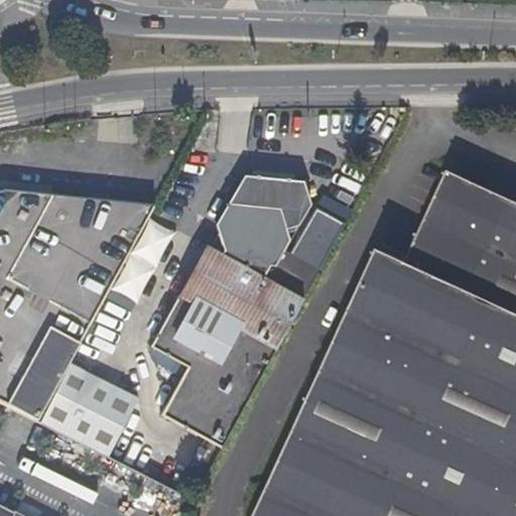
[(515,515),(515,201),(449,170),(407,261),(380,249),(258,515),(515,515)]
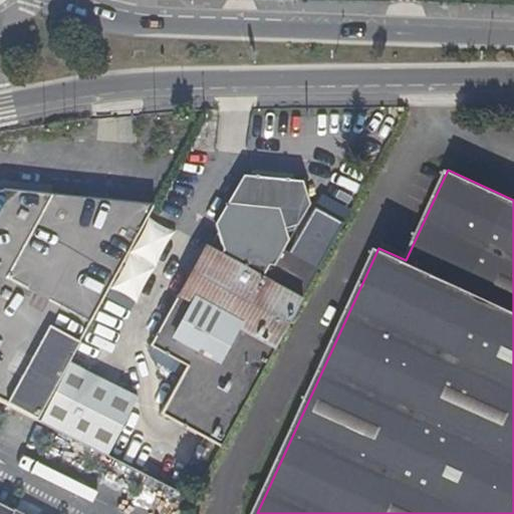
[(0,191),(12,189),(53,193),(54,185),(5,180),(0,181),(0,191)]
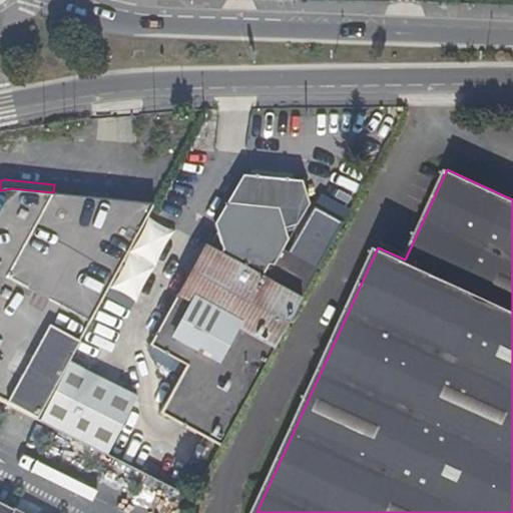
[(0,399),(37,419),(71,359),(155,204),(53,192),(12,188),(0,190),(0,399)]
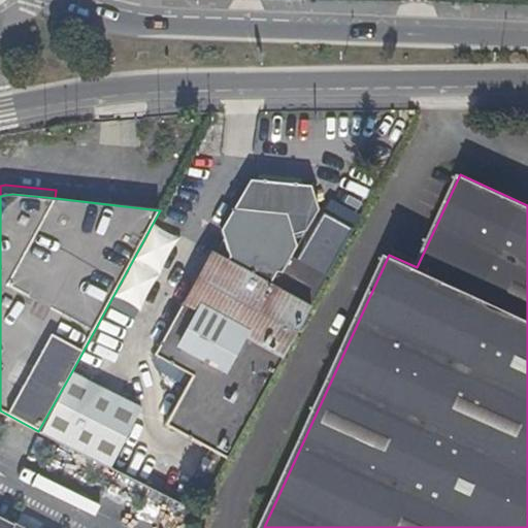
[(167,424),(229,457),(329,274),(292,256),(297,245),(286,212),(233,207),(222,229),(226,237),(217,252),(212,250),(152,361),(170,370),(174,363),(195,373),(167,424)]
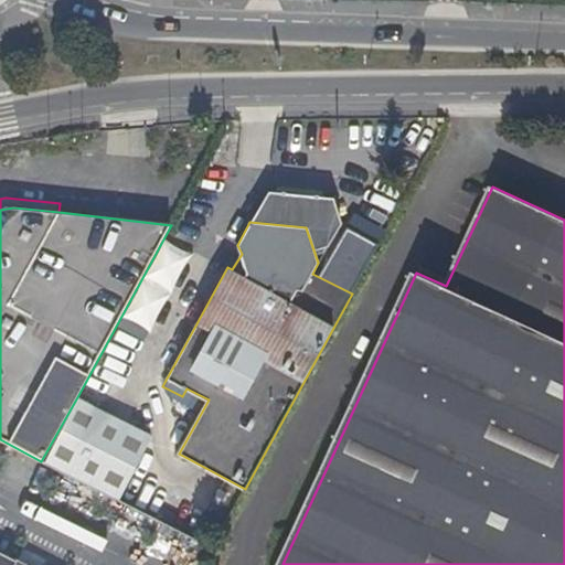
[(152,436),(78,395),(41,461),(118,500),(152,436)]
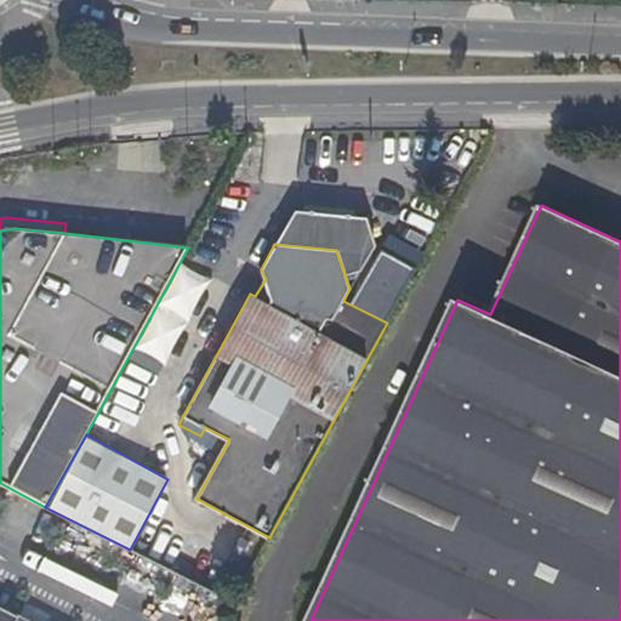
[(13,508),(7,524),(40,536),(46,520),(13,508)]
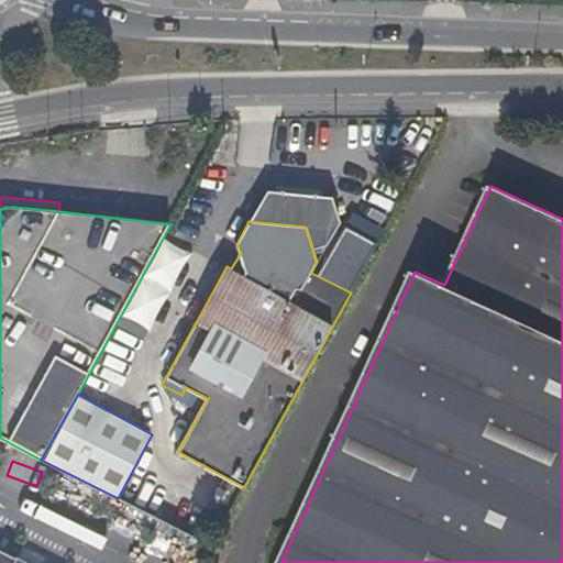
[(0,562),(28,562),(0,549),(0,562)]
